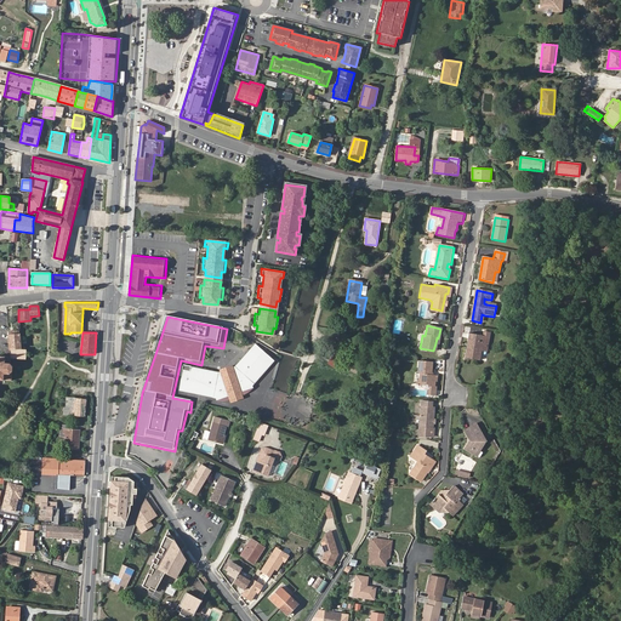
[(479,363),(482,353),(483,347),(488,348),(490,334),(484,332),(484,336),(471,334),(466,360),(479,363)]
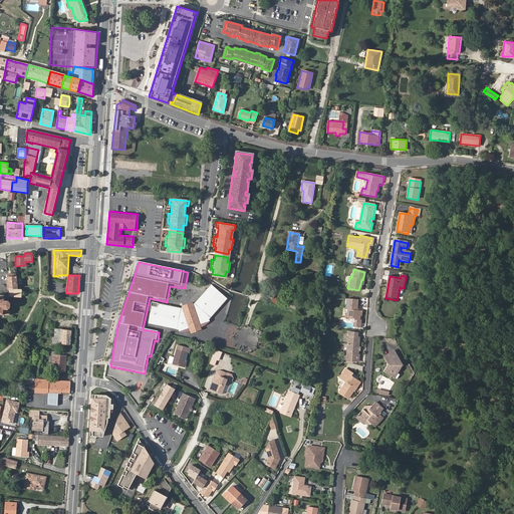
[(7,276),(8,288),(16,288),(16,279),(16,276),(7,276)]
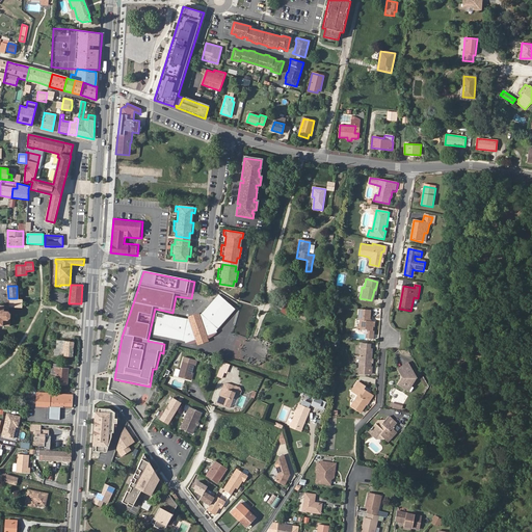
[(215,333),(236,311),(220,296),(203,316),(190,320),(158,313),(154,336),(182,342),(183,338),(184,338),(186,338),(187,339),(189,339),(190,338),(191,338),(193,338),(194,338),(196,338),(197,337),(198,337),(201,337),(202,336),(203,336),(205,335),(206,335),(207,334),(209,333),(210,331),(211,331),(212,330),(215,333)]
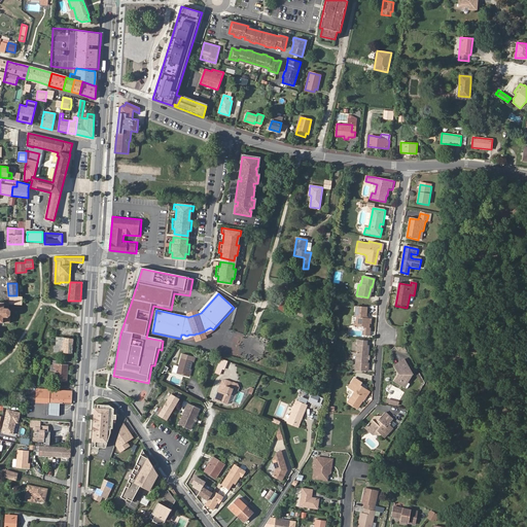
[(8,295),(8,302),(8,305),(22,306),(22,295),(16,295),(8,295)]
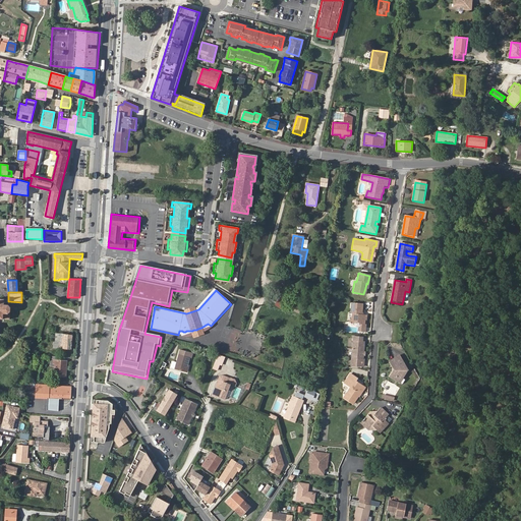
[(8,301),(8,298),(0,298),(0,327),(2,327),(3,319),(9,320),(10,306),(8,304),(8,301)]
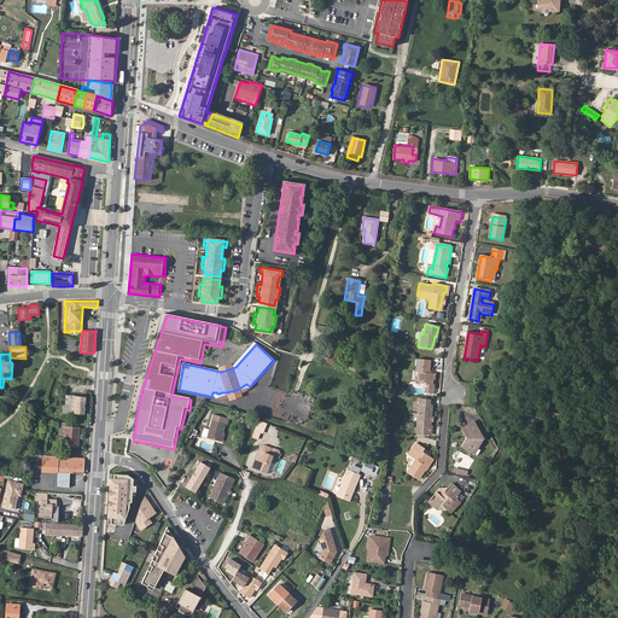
[(425,380),(427,380),(430,383),(430,385),(426,389),(426,392),(433,394),(435,384),(432,384),(433,379),(435,378),(435,374),(431,374),(432,361),(420,360),(419,368),(421,369),(420,375),(418,377),(418,382),(423,383),(425,380)]
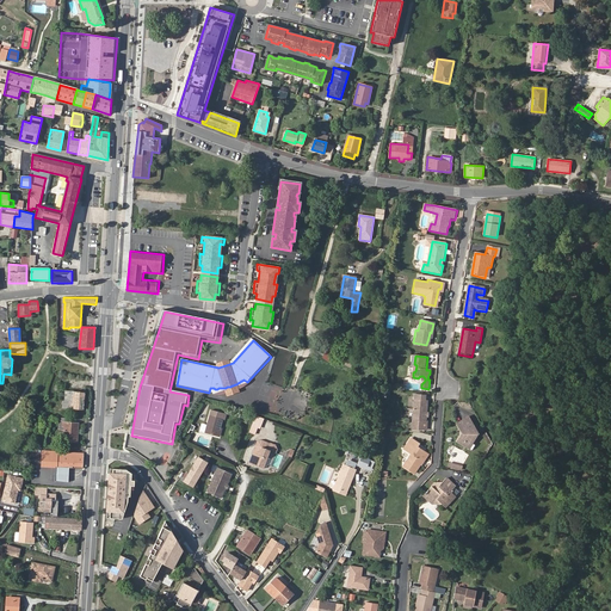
[(177,386),(178,388),(210,394),(211,397),(213,397),(216,399),(220,399),(223,399),(226,397),(227,401),(238,399),(236,395),(239,394),(241,393),(244,392),(246,390),(250,387),(248,384),(271,360),(271,357),(247,382),(244,380),(242,381),(241,381),(240,382),(238,383),(236,384),(235,384),(233,386),(232,386),(230,387),(228,387),(227,387),(226,388),(223,388),(222,388),(220,388),(218,388),(217,389),(215,389),(214,388),(211,388),(210,388),(209,393),(177,386)]
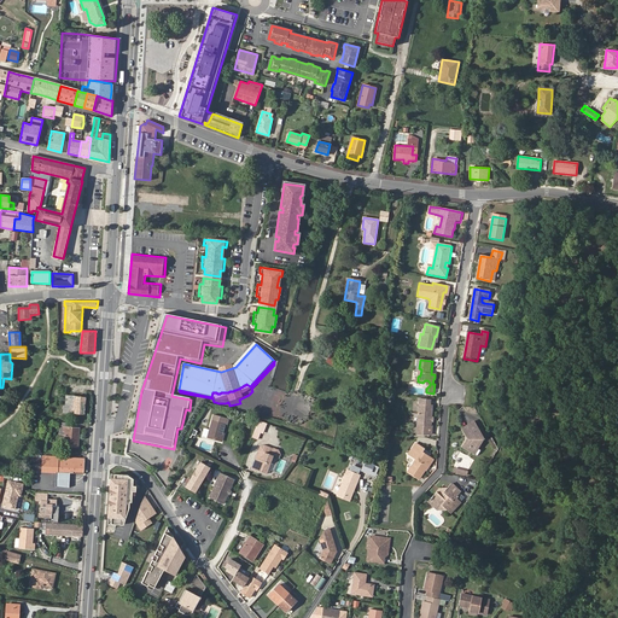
[(64,407),(63,413),(85,414),(86,397),(66,395),(66,407),(64,407)]
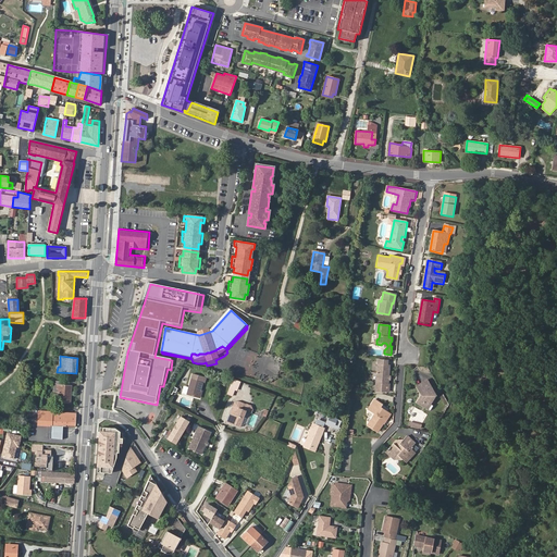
[(387,379),(387,374),(388,364),(386,364),(387,360),(378,359),(375,383),(374,390),(381,391),(382,383),(387,384),(387,379)]
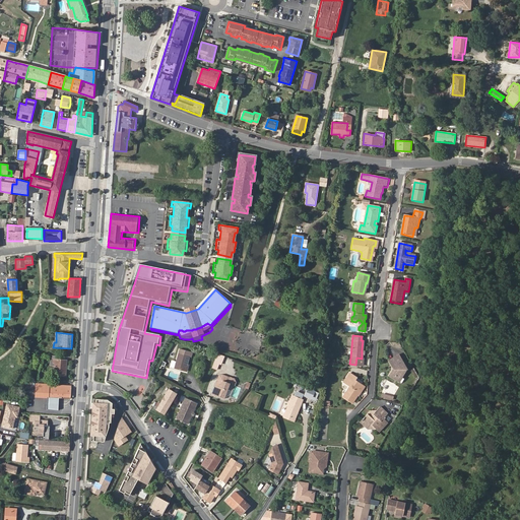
[(192,353),(180,349),(174,369),(185,372),(187,365),(189,358),(190,358),(192,353)]
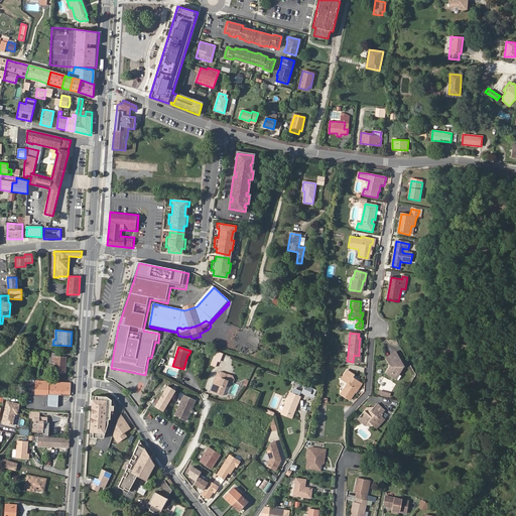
[(394,373),(398,375),(403,367),(395,353),(391,355),(393,359),(388,361),(390,366),(386,373),(392,377),(394,373)]
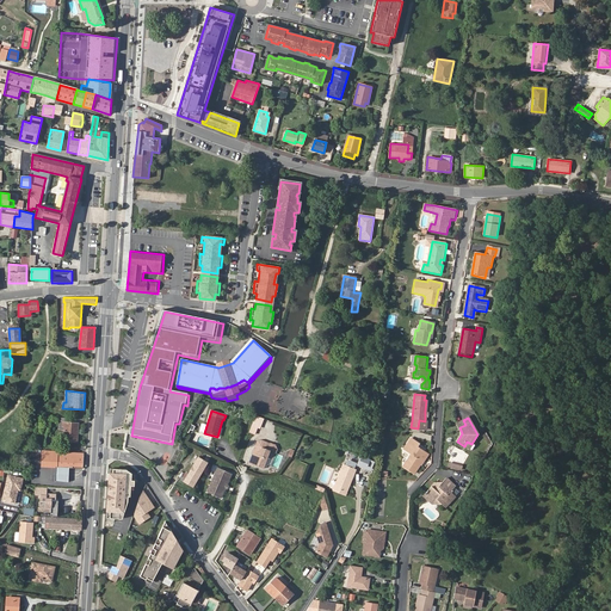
[(78,424),(72,423),(60,421),(59,430),(65,430),(65,440),(76,442),(78,424)]
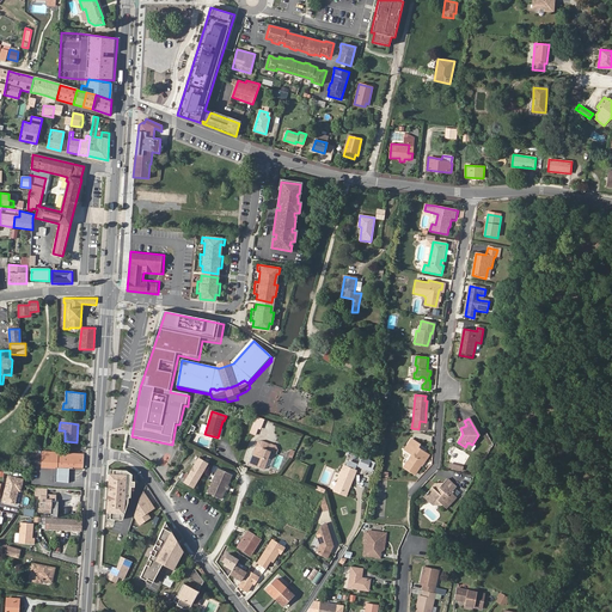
[(414,477),(426,456),(416,450),(417,446),(409,441),(402,454),(409,459),(402,470),(414,477)]
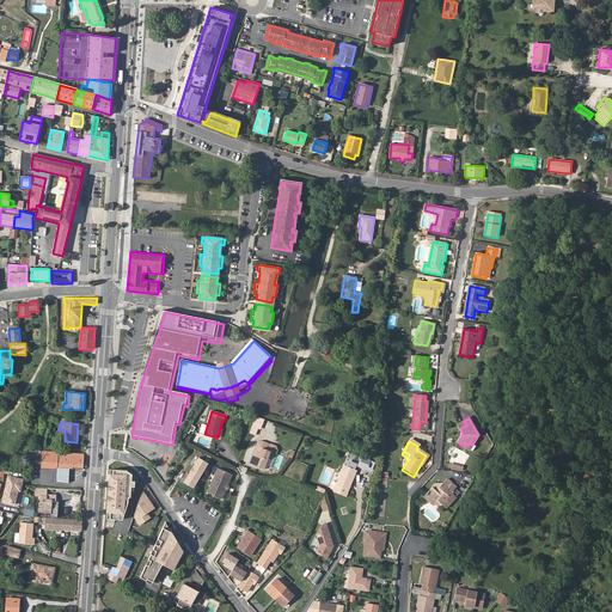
[(271,451),(256,446),(249,464),(264,469),(271,451)]
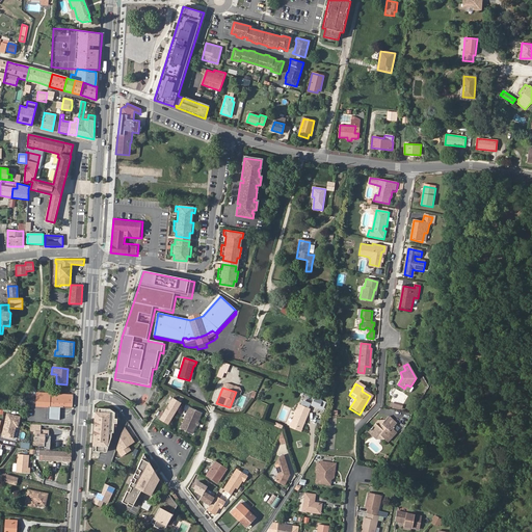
[(36,406),(45,406),(48,406),(59,407),(60,397),(60,394),(54,393),(46,393),(37,393),(36,406)]
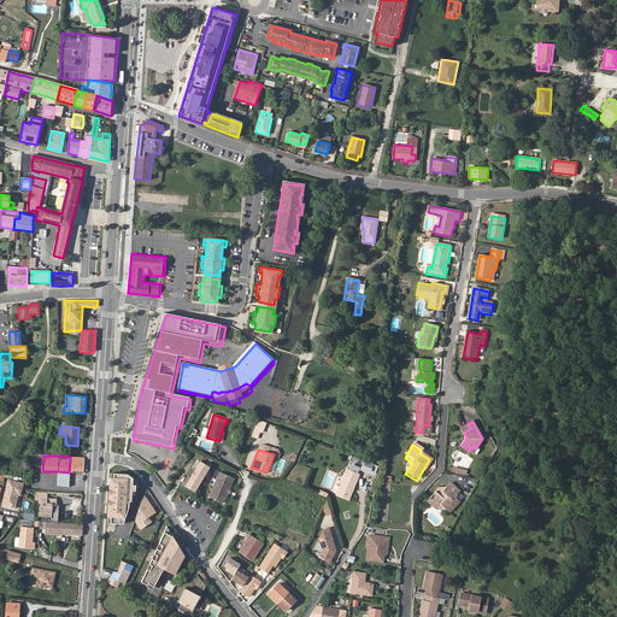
[(70,472),(83,472),(84,462),(84,457),(75,457),(70,457),(70,460),(69,472),(70,472)]
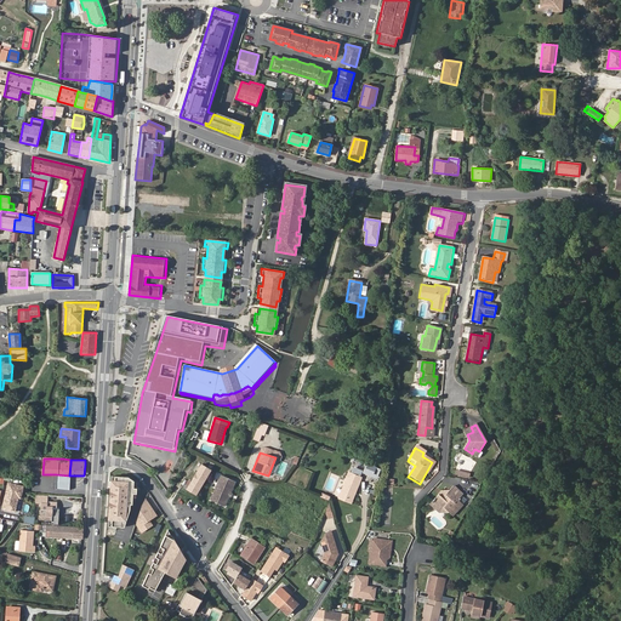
[(210,469),(200,465),(186,489),(195,495),(210,469)]
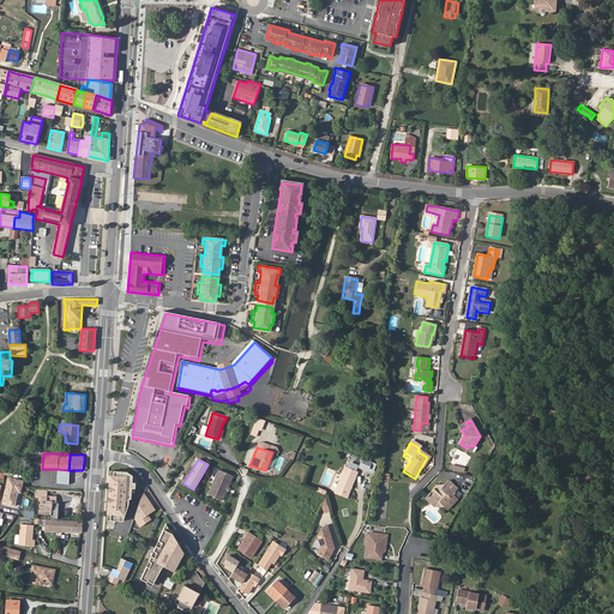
[(375,471),(377,462),(363,461),(363,467),(368,467),(367,470),(375,471)]
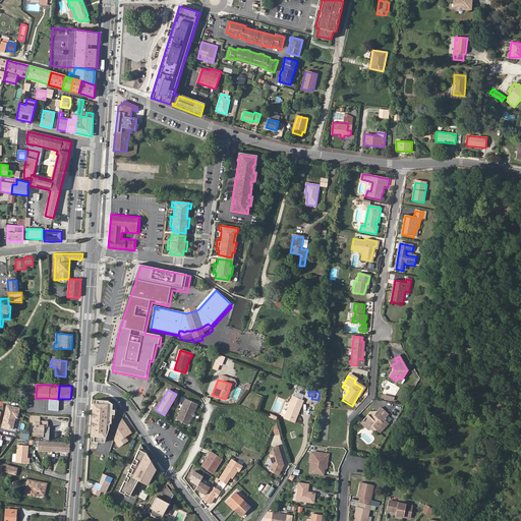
[(292,395),(285,415),(295,418),(303,398),(292,395)]
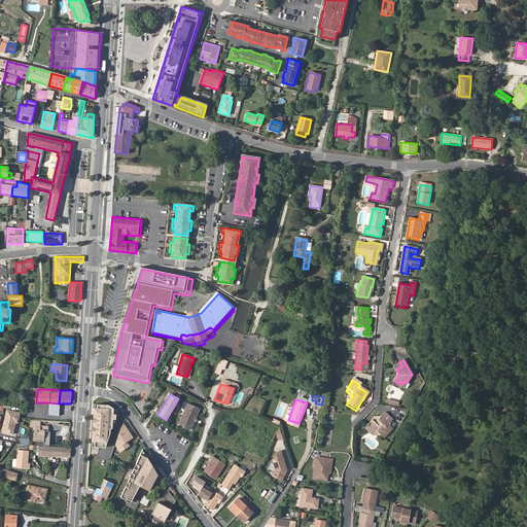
[(59,403),(47,402),(46,415),(59,416),(60,403),(59,403)]
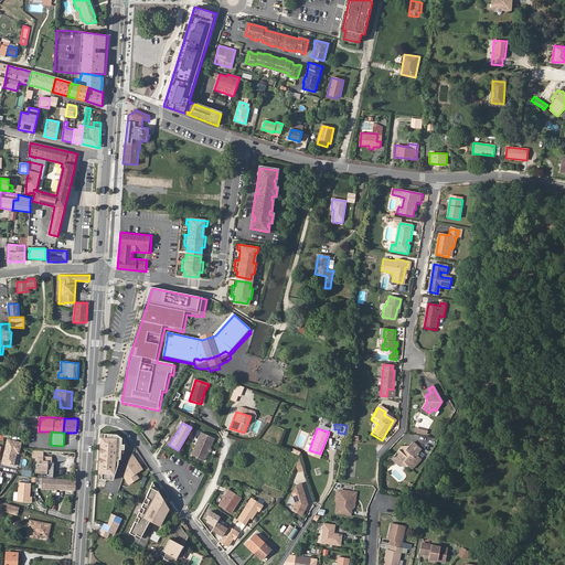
[(213,439),(200,434),(190,455),(203,460),(213,439)]
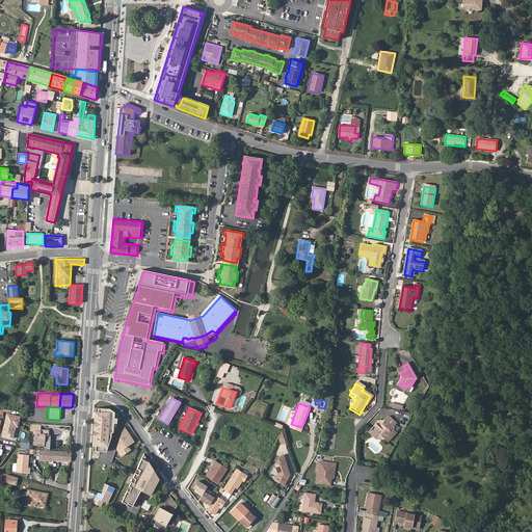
[(102,433),(108,433),(111,433),(111,432),(121,432),(122,423),(120,420),(110,414),(99,413),(98,414),(97,424),(102,424),(102,433)]
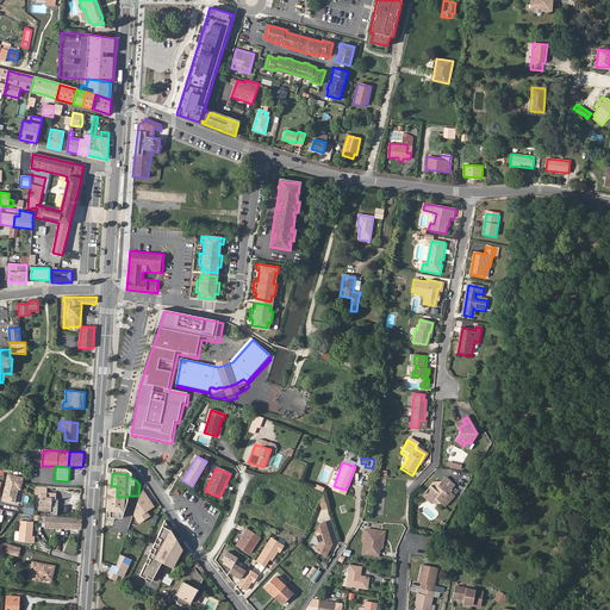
[(17,487),(18,487),(20,489),(23,479),(8,475),(2,500),(14,503),(17,491),(16,491),(17,487)]
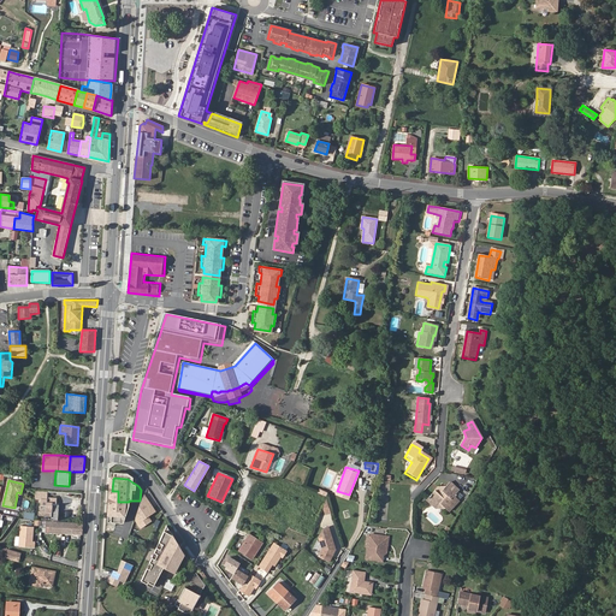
[(448,483),(444,486),(440,491),(438,495),(434,491),(425,502),(434,510),(437,508),(439,505),(444,509),(448,513),(458,501),(454,497),(458,492),(448,483)]
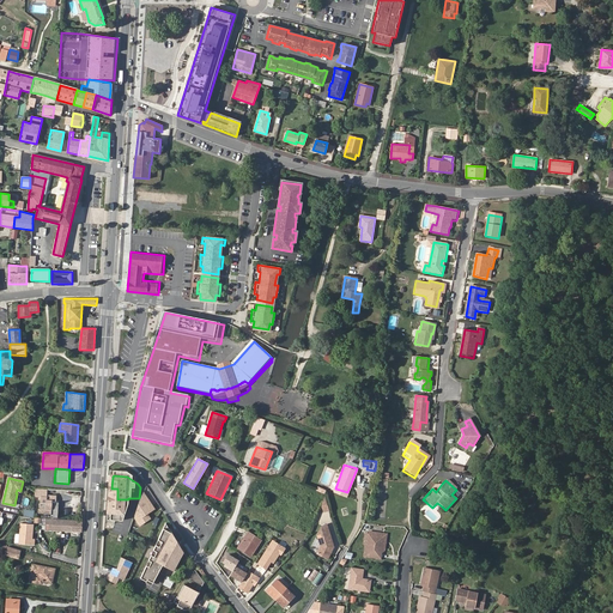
[(461,485),(454,492),(459,497),(466,489),(461,485)]
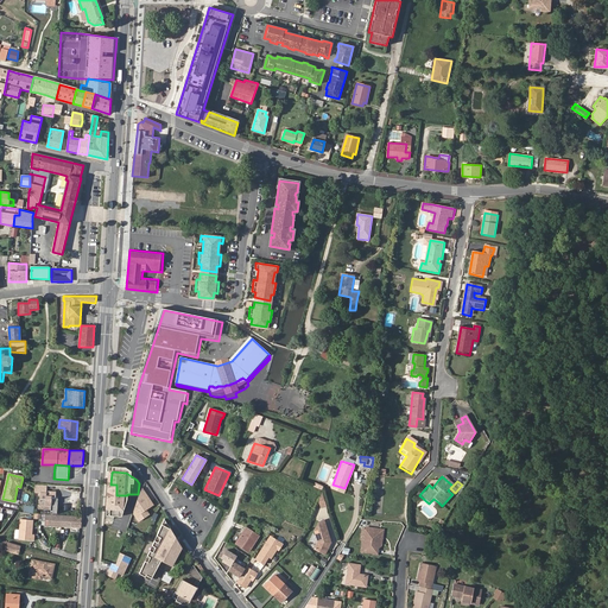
[(33,485),(33,492),(39,492),(39,504),(38,504),(37,508),(50,508),(50,513),(56,513),(57,498),(55,498),(55,492),(45,491),(45,486),(33,485)]
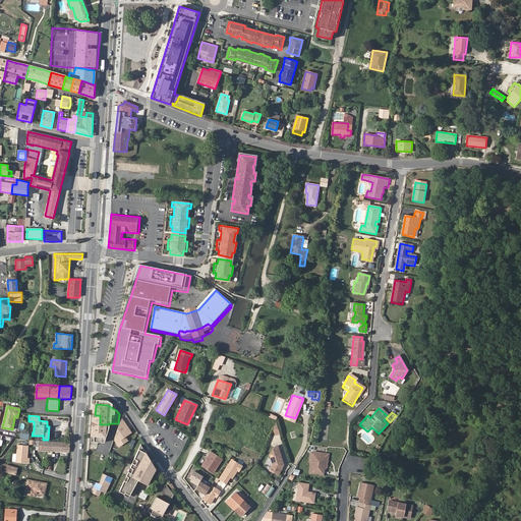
[(131,433),(122,418),(119,424),(116,435),(122,445),(128,442),(125,438),(131,433)]
